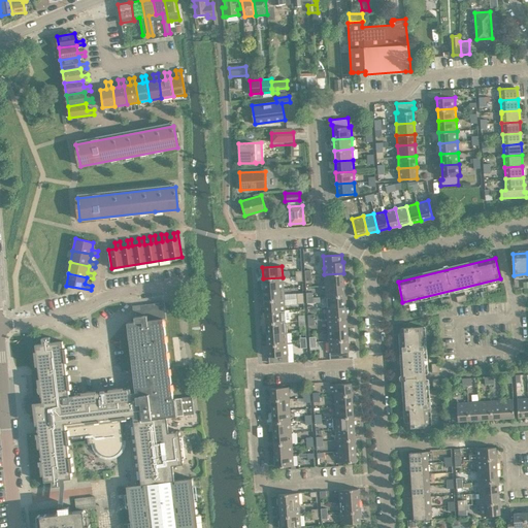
[(343,273),(324,274),(325,286),(344,284),(343,273)]
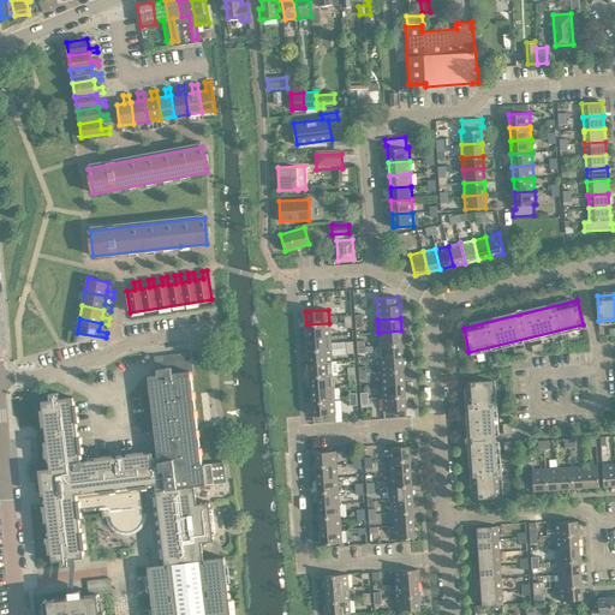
[(330,335),(329,323),(306,324),(308,338),(330,335)]
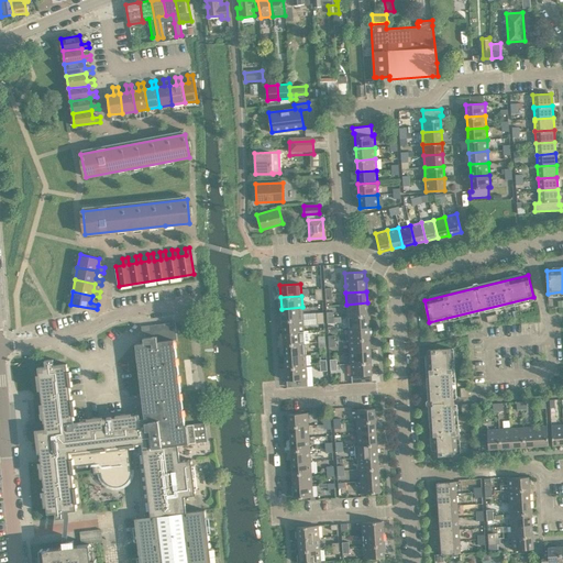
[(367,302),(346,305),(348,317),(368,315),(367,302)]
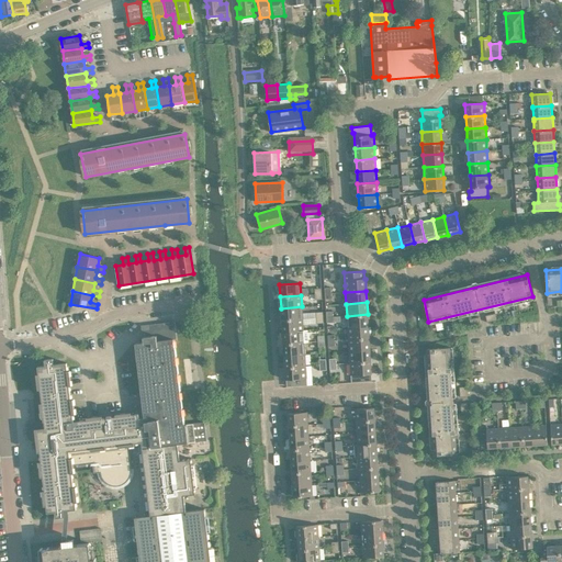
[(281,308),(281,321),(302,318),(302,306),(281,308)]
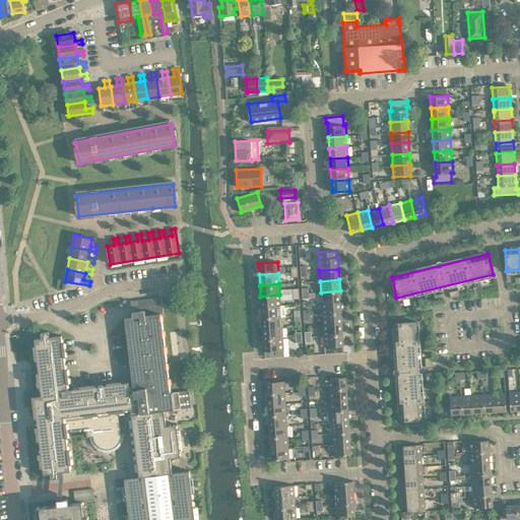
[(449,291),(450,298),(459,296),(458,289),(449,291)]
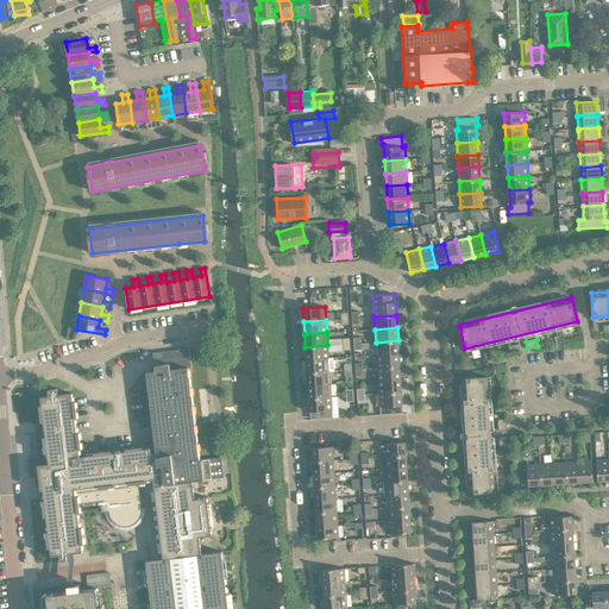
[(399,340),(376,343),(376,355),(400,353),(399,340)]
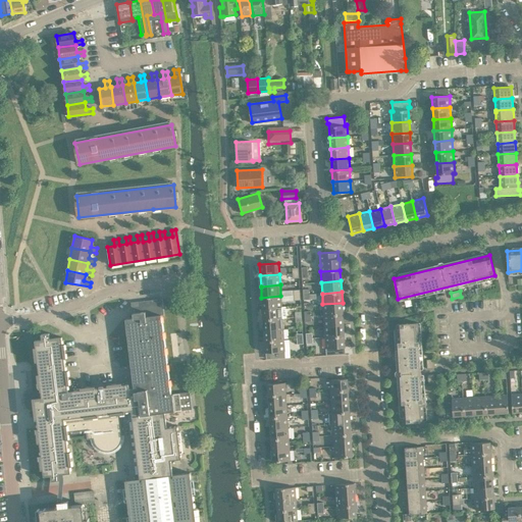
[(437,303),(447,301),(445,295),(435,297),(437,303)]
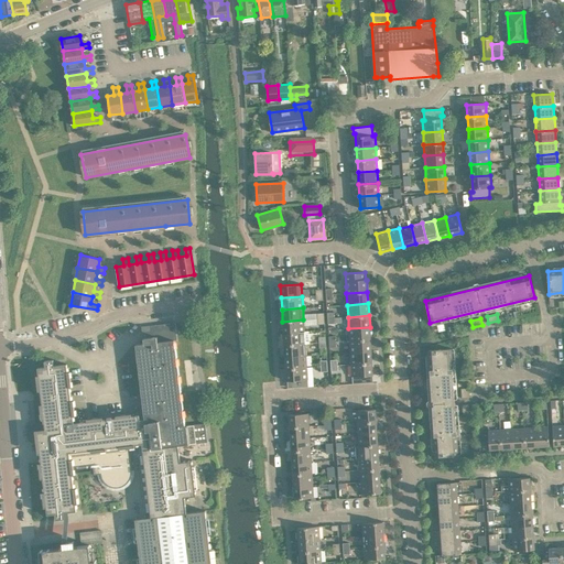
[(282,322),(283,333),(304,332),(303,320),(282,322)]
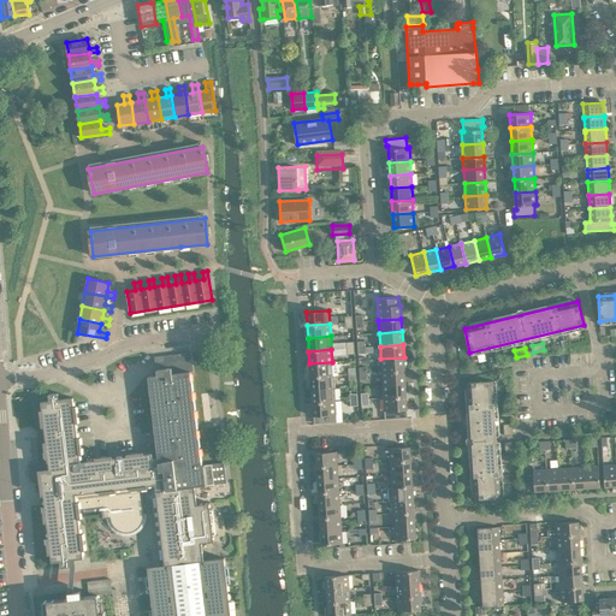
[(49,401),(41,402),(48,465),(49,471),(41,472),(42,485),(52,562),(60,561),(60,567),(70,566),(70,560),(83,558),(77,510),(83,509),(101,507),(102,519),(110,517),(110,519),(110,521),(111,522),(111,523),(112,525),(113,526),(113,527),(114,528),(116,529),(117,529),(118,531),(119,532),(122,532),(123,532),(124,533),(125,533),(128,533),(129,533),(130,532),(131,532),(132,532),(134,531),(135,531),(136,529),(137,528),(138,528),(140,527),(141,526),(141,523),(142,522),(143,521),(143,520),(143,519),(143,516),(143,515),(143,514),(142,503),(141,493),(150,492),(149,483),(154,483),(155,490),(157,502),(163,548),(164,557),(170,556),(190,554),(201,552),(200,544),(214,542),(209,503),(195,505),(193,487),(217,484),(226,483),(224,462),(201,465),(190,372),(194,372),(190,353),(164,356),(165,361),(158,362),(158,363),(159,369),(157,369),(158,375),(148,377),(154,432),(155,442),(149,443),(150,452),(144,454),(143,451),(134,452),(102,456),(95,457),(96,460),(81,462),(78,439),(73,403),(73,401),(73,397),(59,400),(58,392),(48,394),(49,401)]
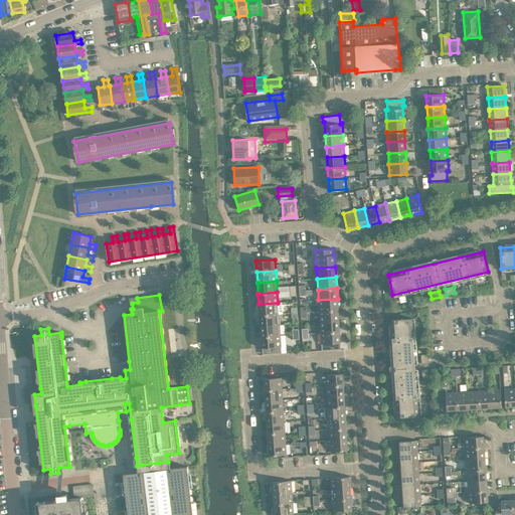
[(338,299),(318,300),(319,311),(338,310),(338,299)]
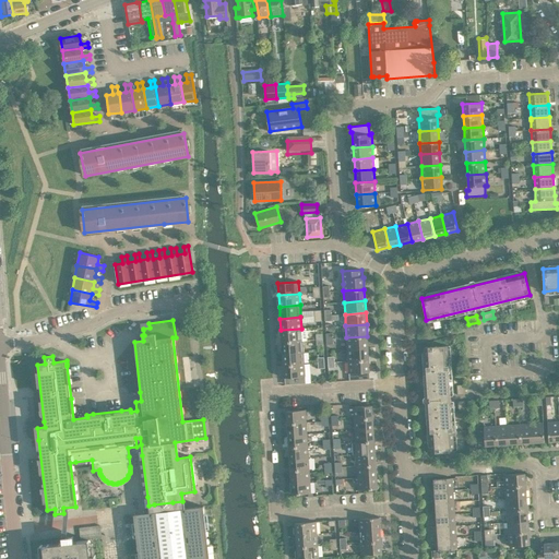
[(282,336),(282,342),(302,341),(307,340),(306,329),(301,329),(281,330),(280,330),(280,336),(282,336)]
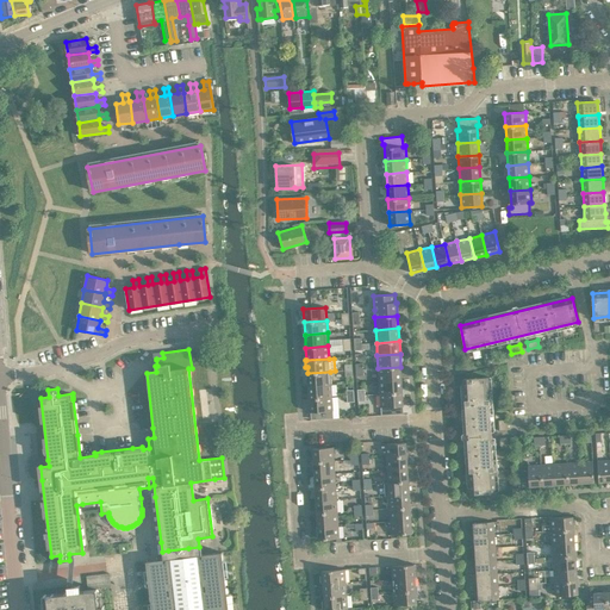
[(400,367),(378,368),(379,381),(402,379),(400,367)]
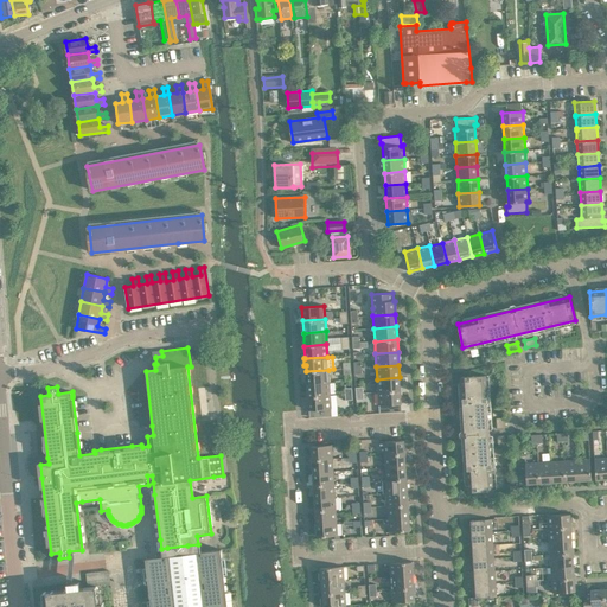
[(330,382),(328,370),(306,371),(307,384),(330,382)]
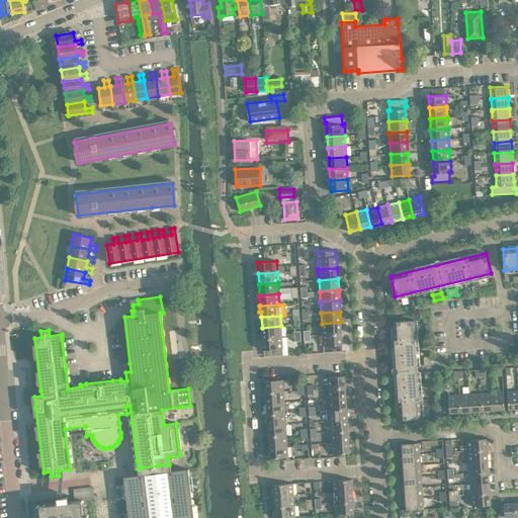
[(394,322),(398,380),(400,420),(421,418),(414,320),(394,322)]
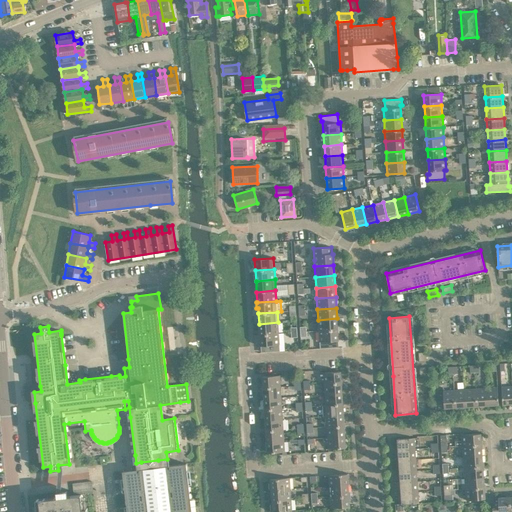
[(319,331),(338,329),(337,318),(318,320),(319,331)]
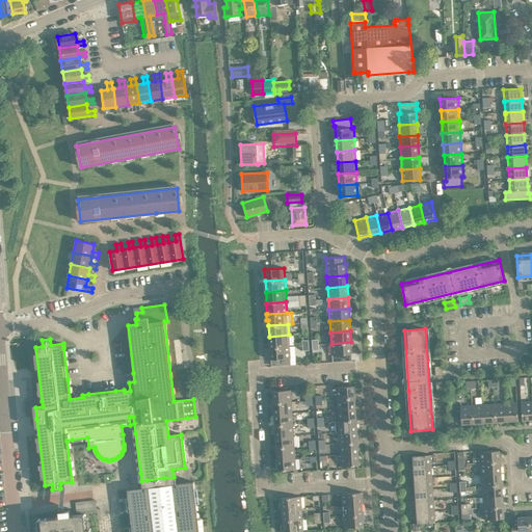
[(289,335),(269,337),(269,348),(289,346),(289,335)]
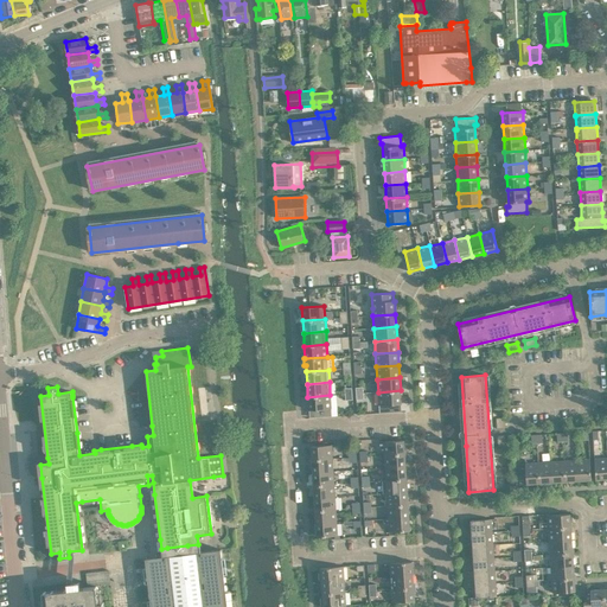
[(379,414),(400,411),(398,404),(401,403),(401,390),(378,393),(379,414)]
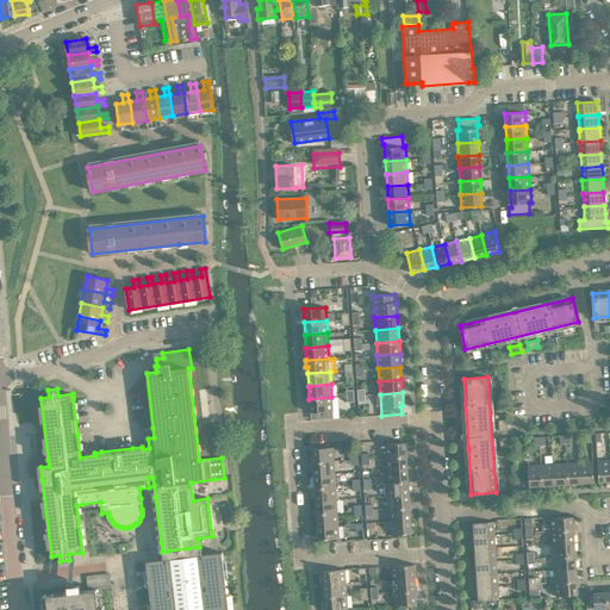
[(334,418),(332,410),(331,397),(309,399),(310,412),(311,412),(311,421),(334,418)]
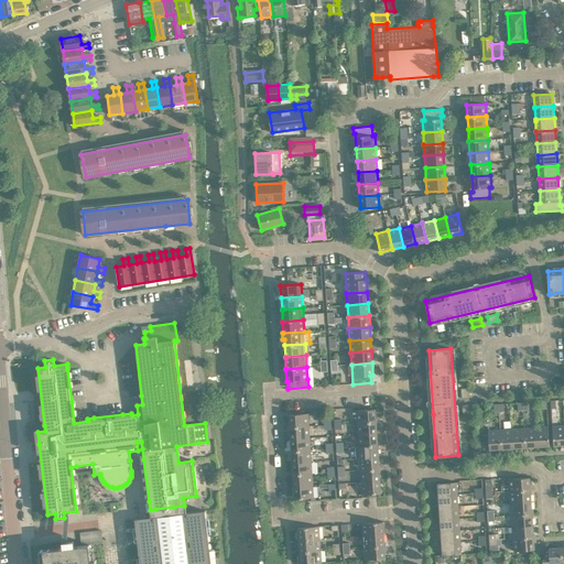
[(357,423),(376,421),(376,409),(356,410),(357,423)]
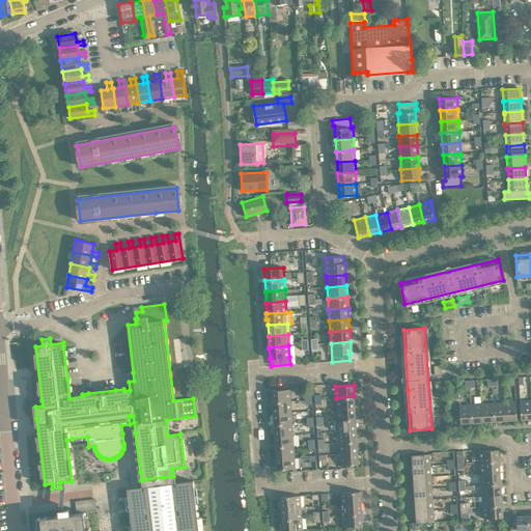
[(273,402),(290,400),(289,389),(272,390),(273,402)]
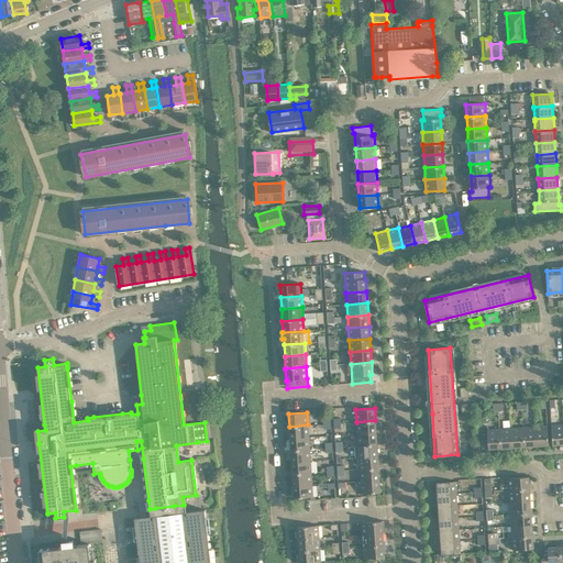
[(356,422),(357,433),(376,432),(375,420),(356,422)]
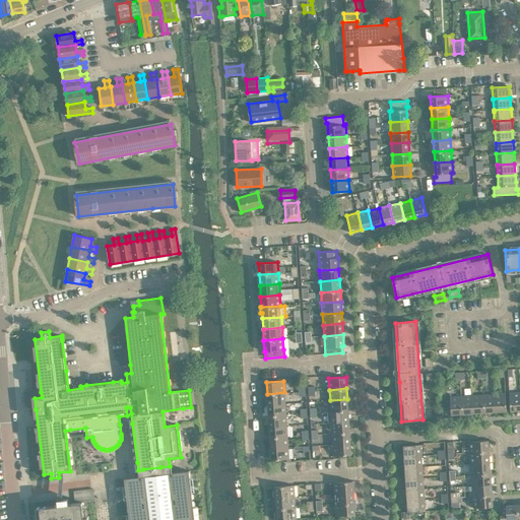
[(268,404),(285,403),(284,392),(267,394),(268,404)]
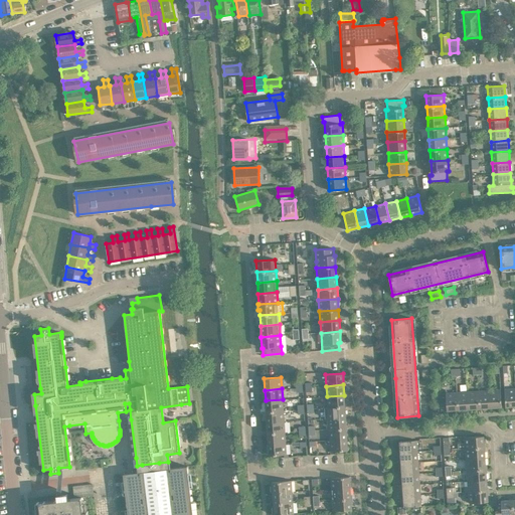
[(505,406),(514,405),(514,388),(504,389),(505,406)]
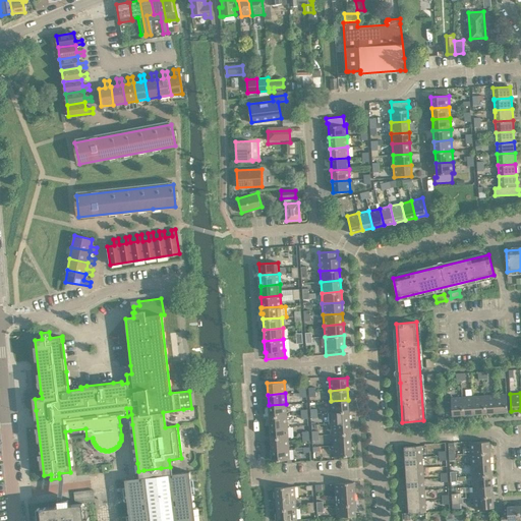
[(496,412),(507,411),(506,394),(495,395),(496,412)]
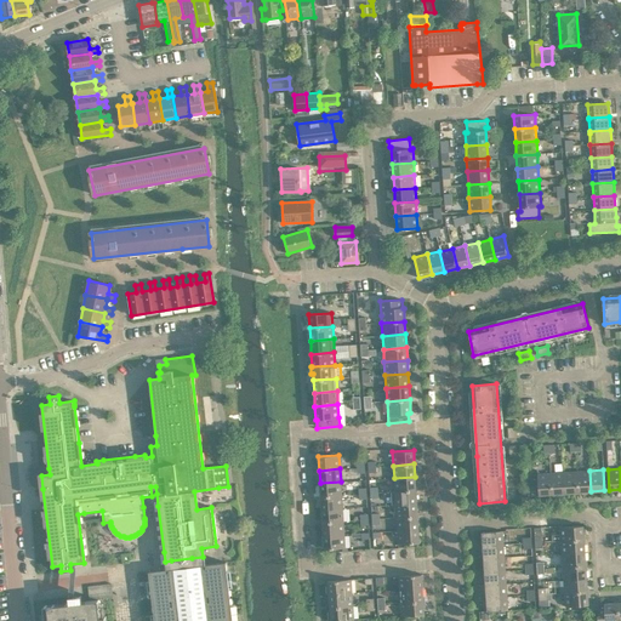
[(590,471),(576,472),(579,493),(591,491),(590,471)]
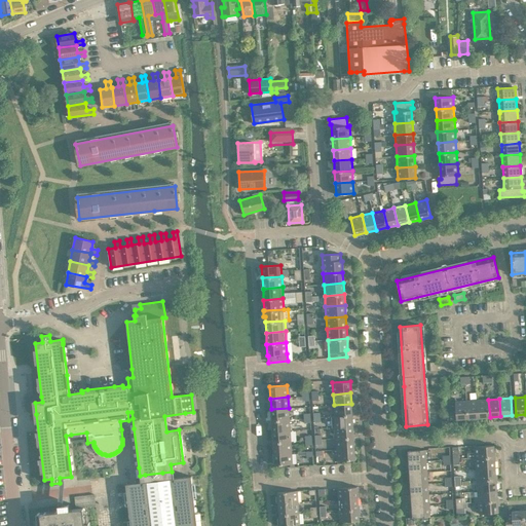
[(478,400),(466,401),(467,418),(479,418),(478,400)]
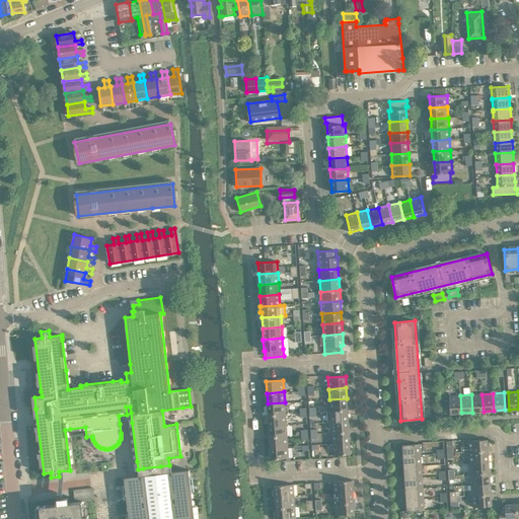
[(482,394),(471,394),(472,413),(484,412),(482,394)]
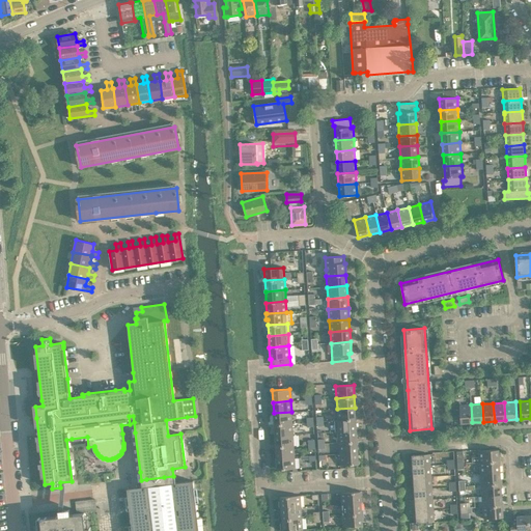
[(459,406),(460,423),(472,422),(471,404),(459,406)]
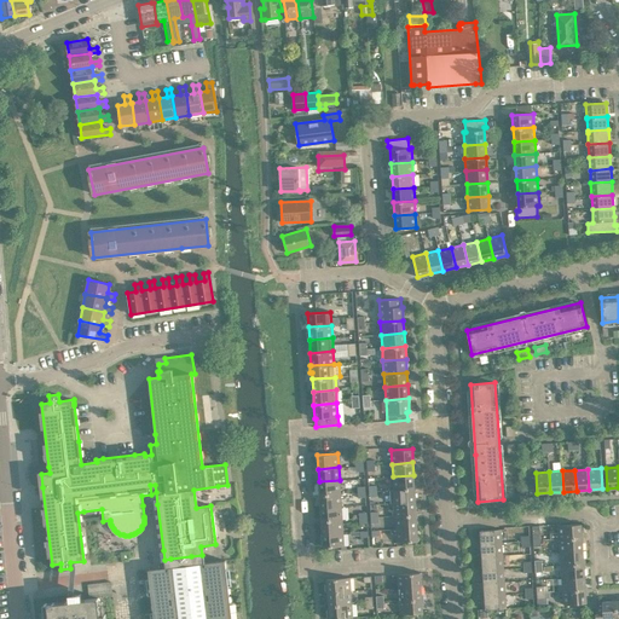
[(393,490),(415,489),(414,475),(393,476),(393,490)]
